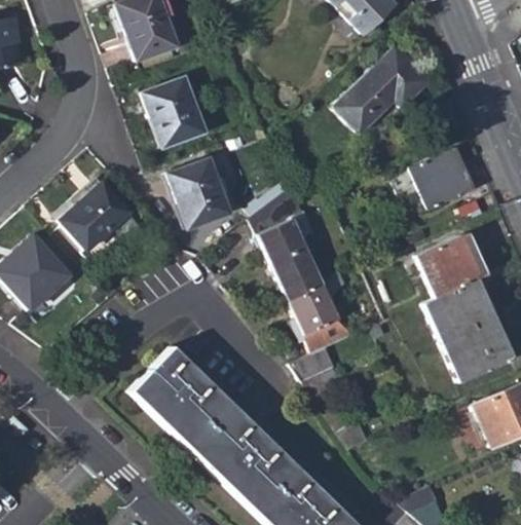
[(138,62),(177,46),(159,0),(125,0),(109,6),(119,34),(124,32),(138,62)]
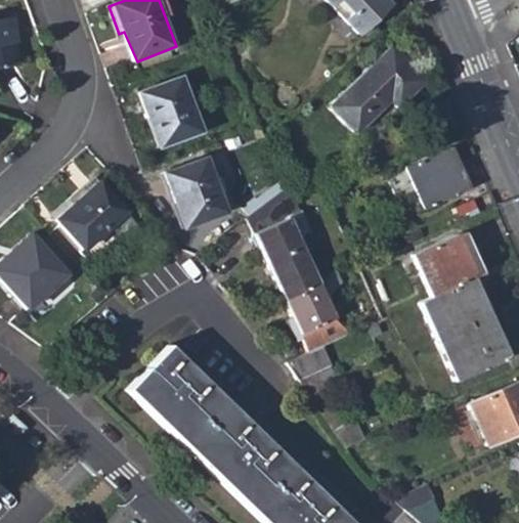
[(329,0),(361,33),(392,3),(389,0),(329,0)]
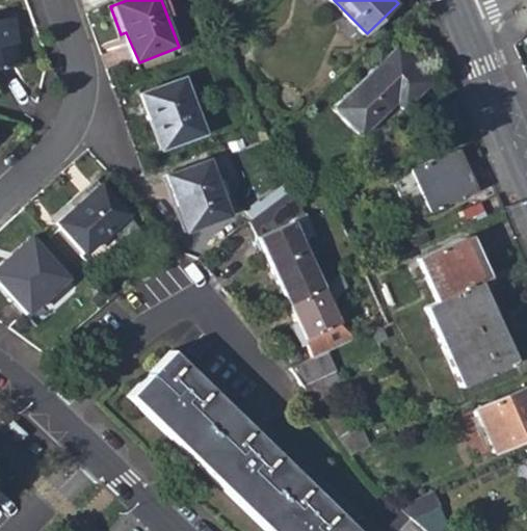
[(18,45),(14,19),(0,20),(0,71),(18,69),(15,46),(18,45)]
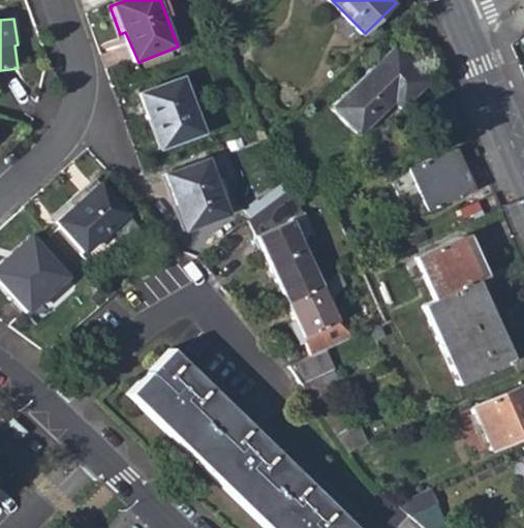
[(430,83),(397,47),(334,107),(361,134),(397,100),(403,107),(430,83)]
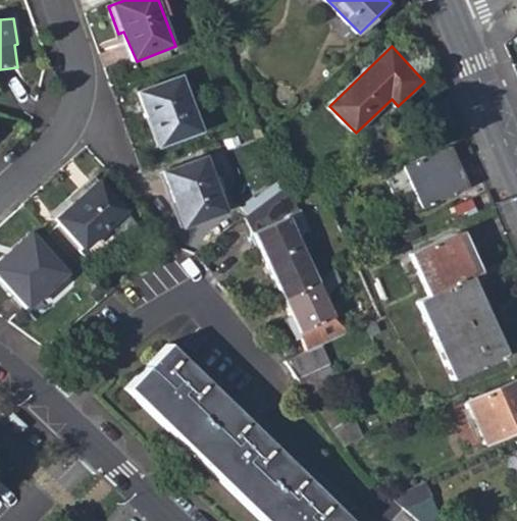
[(164,144),(201,132),(182,79),(140,94),(148,115),(153,114),(164,144)]
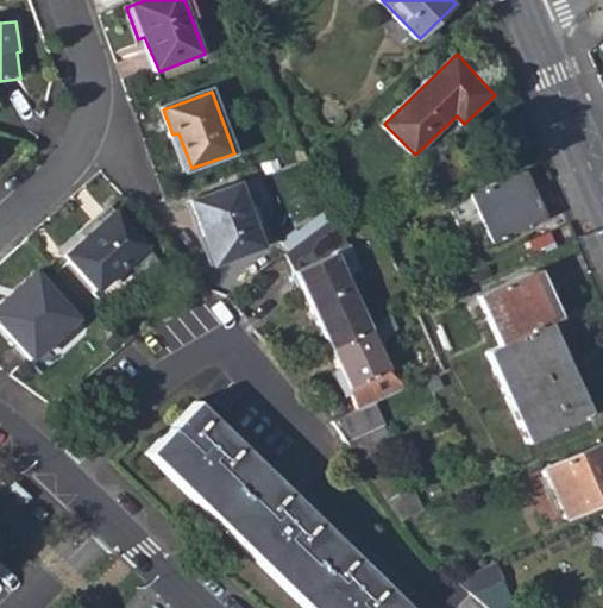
[(547,221),(526,173),(456,205),(465,225),(485,215),(497,244),(547,221)]
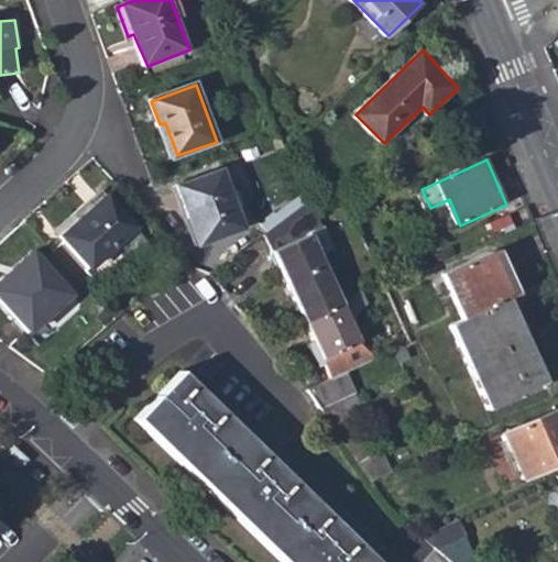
[(205,243),(243,228),(222,169),(178,187),(189,218),(195,216),(205,243)]
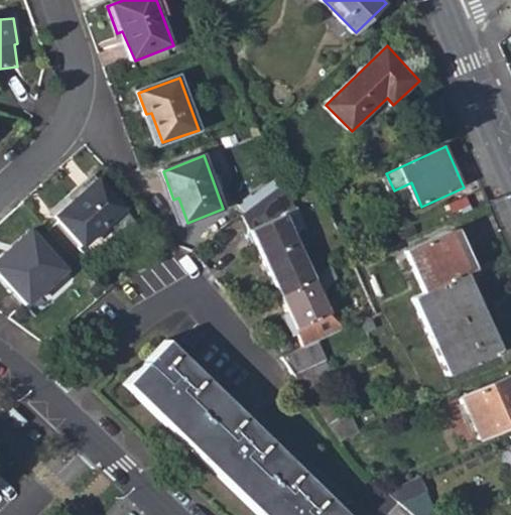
[(124,209),(97,179),(58,216),(83,245),(124,209)]
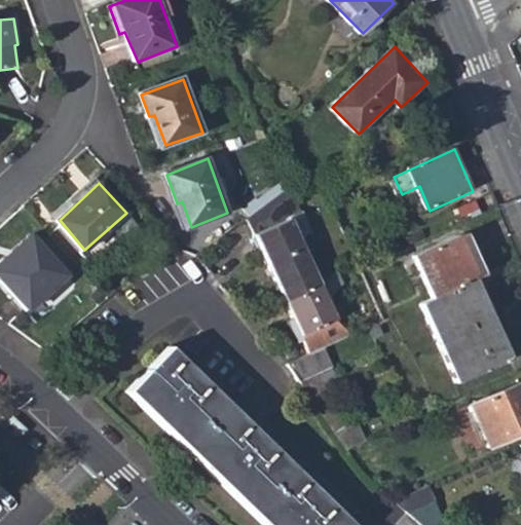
[(249,219),(252,225),(287,205),(300,202),(293,185),(249,219)]
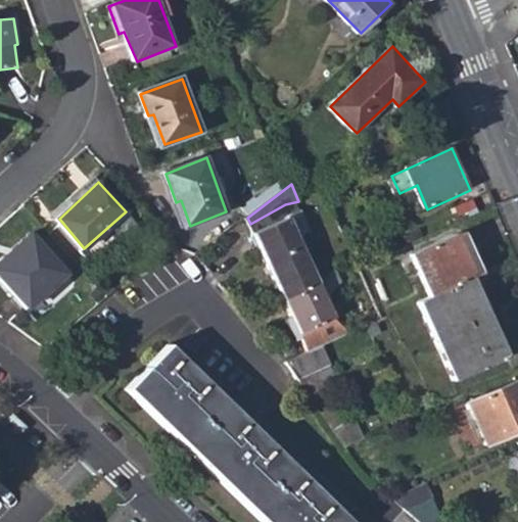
[(250,224),(251,227),(300,205),(298,201),(285,204),(250,224)]
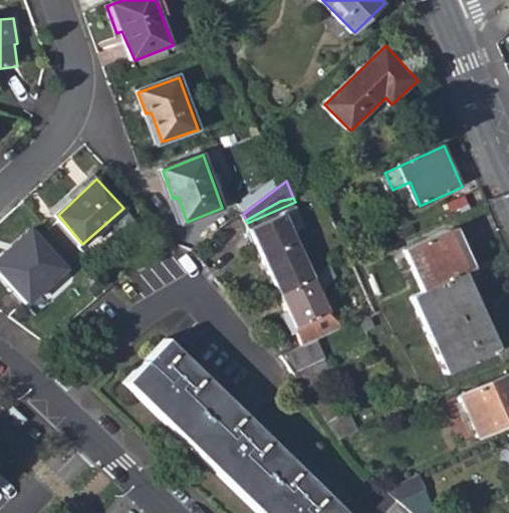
[(247,223),(281,294),(313,279),(293,236),(306,229),(295,202),(247,223)]
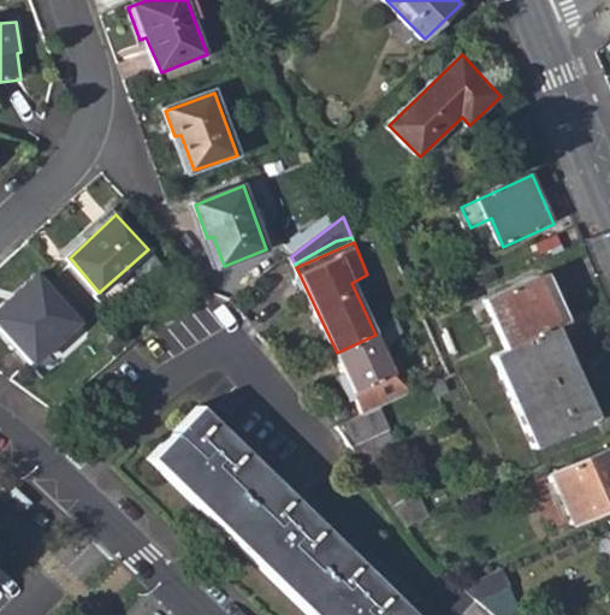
[(489,300),(511,348),(562,325),(540,276),(489,300)]
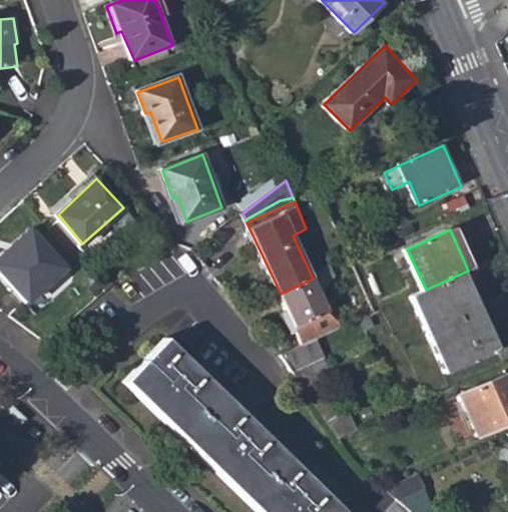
[(26,302),(64,269),(34,234),(8,259),(11,262),(0,272),(26,302)]
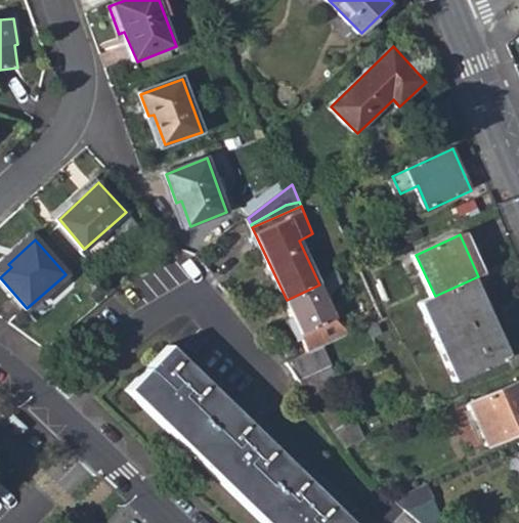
[(515,356),(479,276),(478,276),(435,296),(423,302),(459,381),(515,356)]
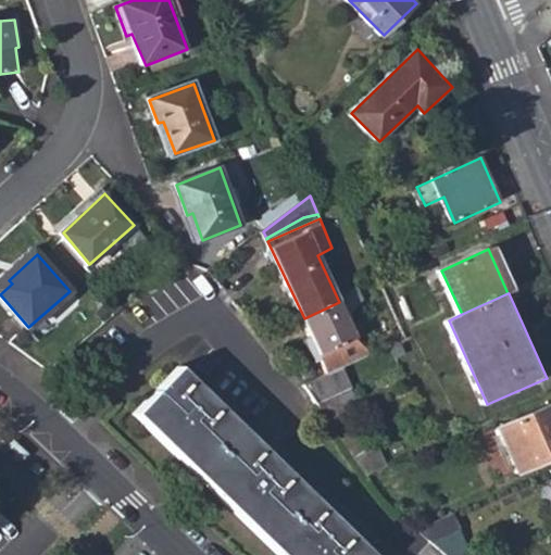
[(324,358),(329,374),(343,368),(378,353),(355,338),(339,302),(304,318),(312,337),(305,339),(316,362),(324,358)]
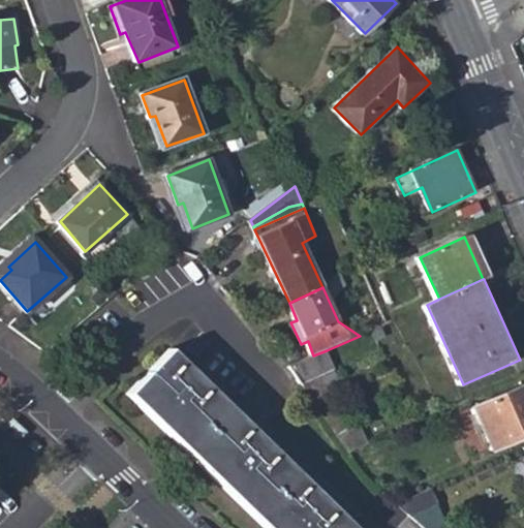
[(268,527),(353,527),(171,350),(128,394),(268,527)]
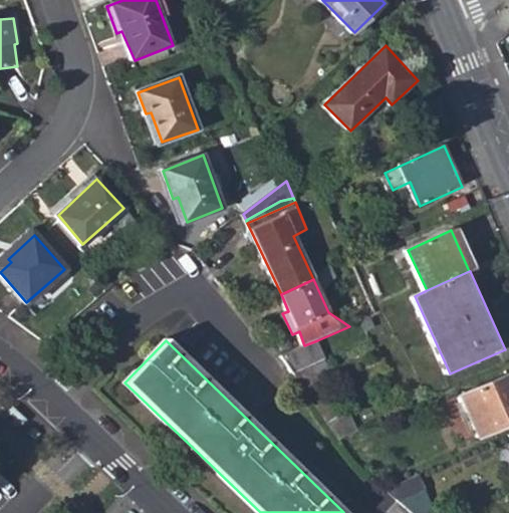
[(295,373),(326,358),(317,340),(304,345),(283,355),(295,373)]
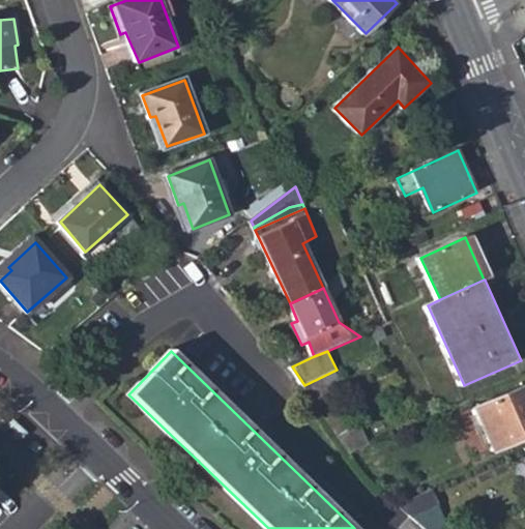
[(342,379),(337,370),(304,385),(316,403),(332,394),(327,385),(342,379)]
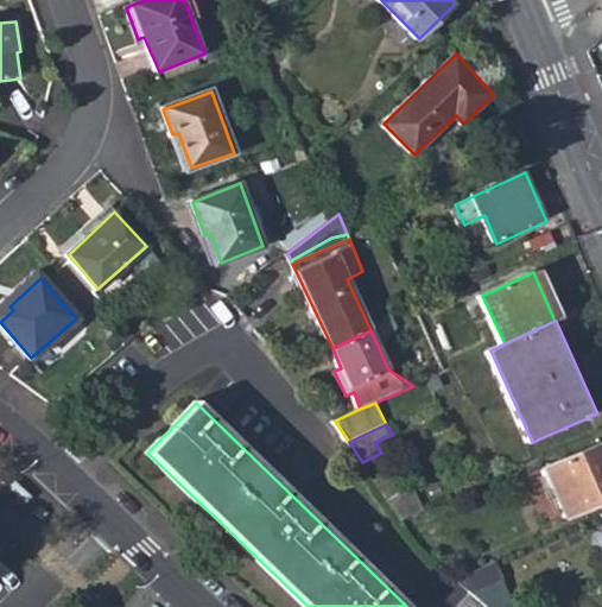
[(601,443),(545,469),(566,516),(601,499),(601,443)]
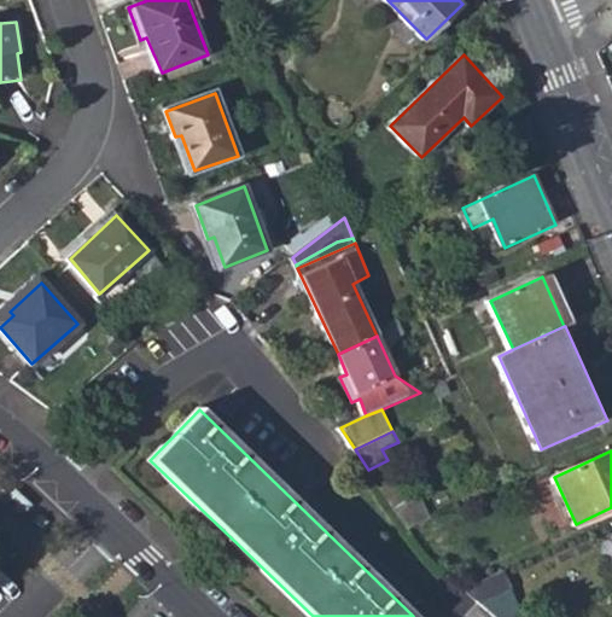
[(394,484),(382,490),(395,511),(407,505),(394,484)]
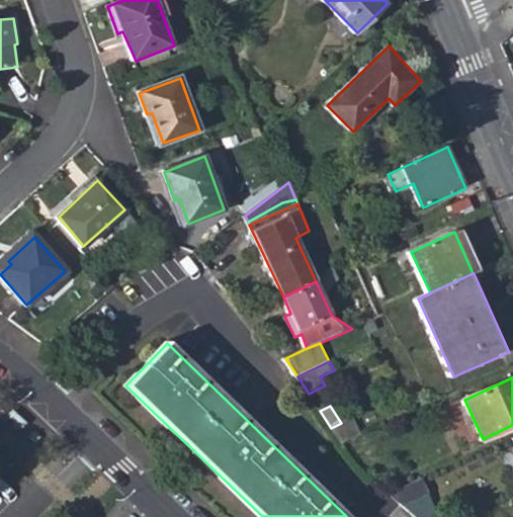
[(34,421),(19,407),(13,414),(28,427),(31,424),(34,421)]
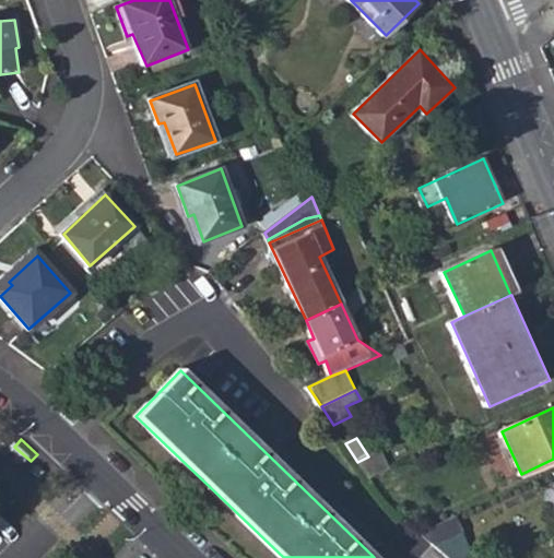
[(381,450),(368,456),(357,462),(369,479),(390,470),(381,450)]
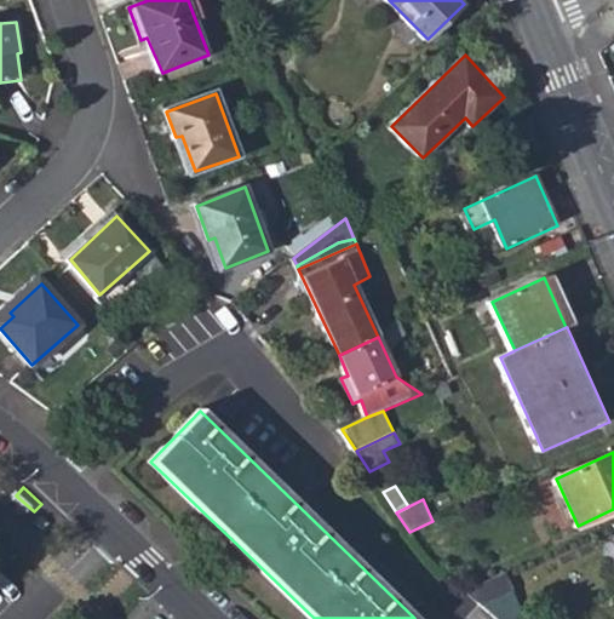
[(516,589),(506,573),(468,590),(485,606),(516,589)]
